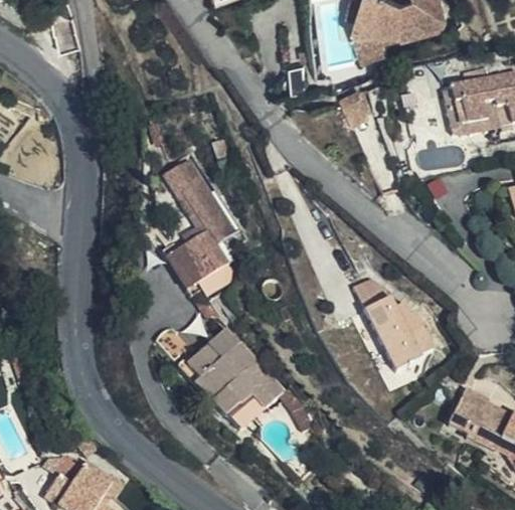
[(349,0),(346,11),(358,14),(353,25),(361,49),(385,43),(385,36),(441,26),(448,17),(443,0),(349,0)]
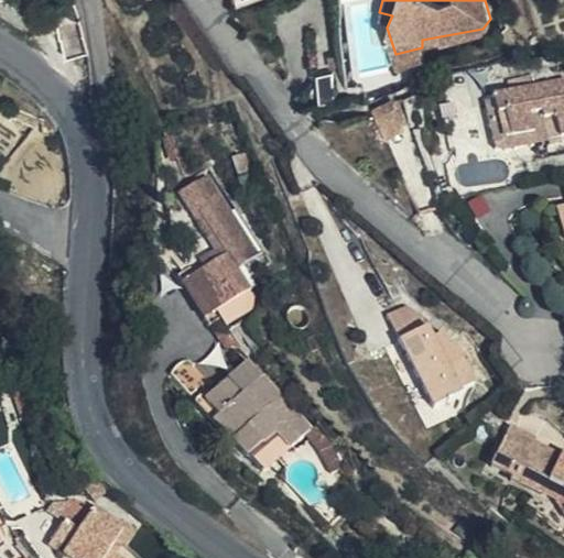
[(65,52),(87,46),(79,20),(60,23),(65,52)]
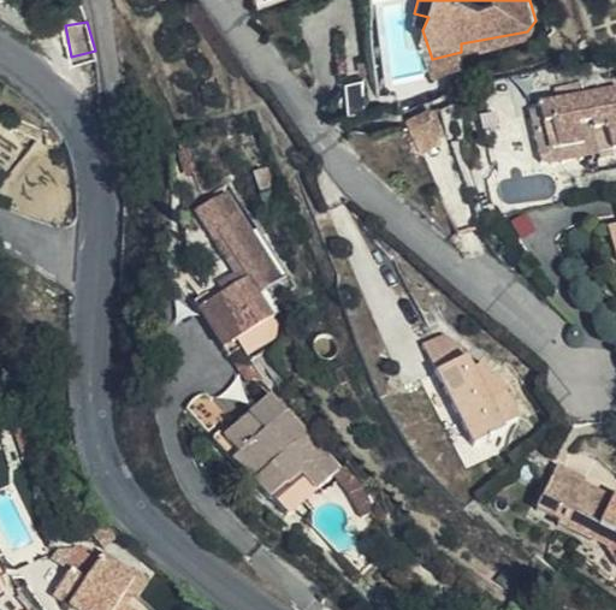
[(615,81),(516,105),(523,135),(534,132),(540,159),(542,163),(586,153),(580,122),(593,119),(596,137),(615,132),(615,81)]
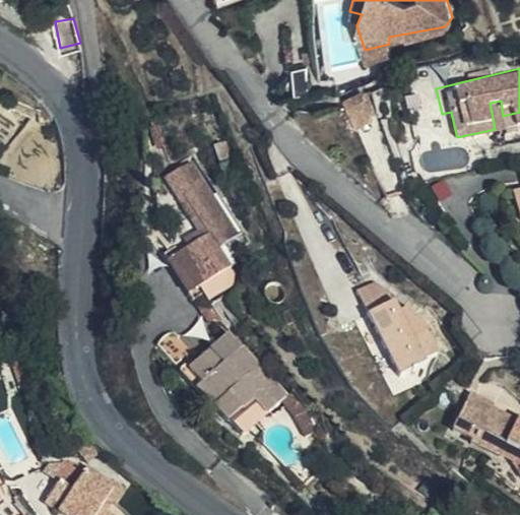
[(367,83),(349,90),(360,118),(378,111),(367,83)]
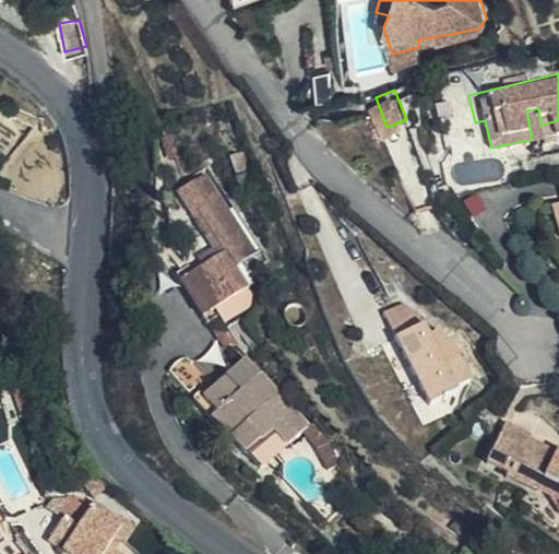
[(485,120),(475,122),(444,130),(450,154),(490,144),(485,120)]
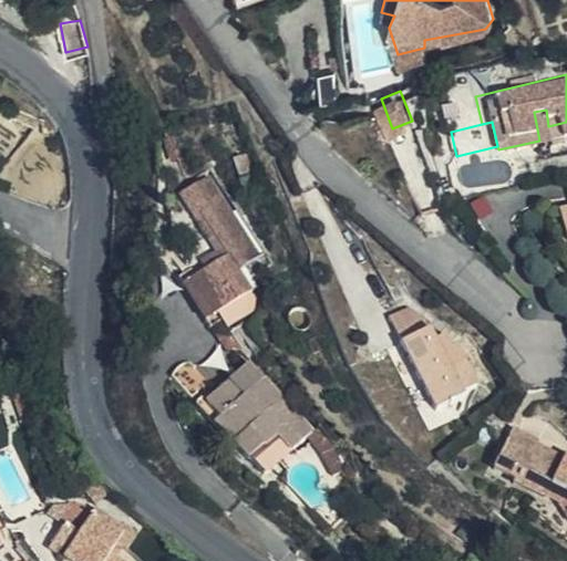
[(182,281),(205,317),(253,286),(239,266),(260,251),(208,174),(181,191),(195,213),(200,209),(228,250),(208,263),(182,281)]
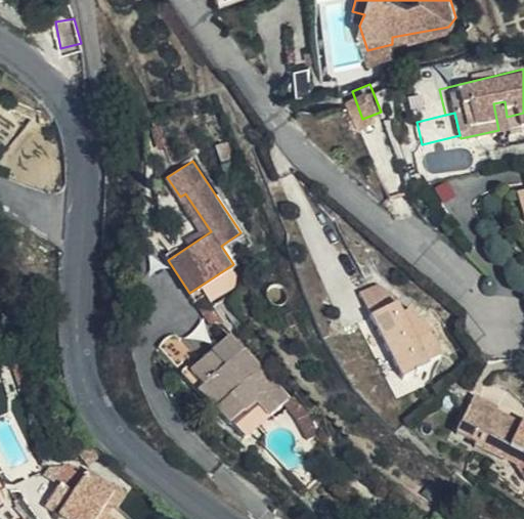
[(188,239),(192,244),(211,231),(185,193),(180,197),(202,229),(188,239)]
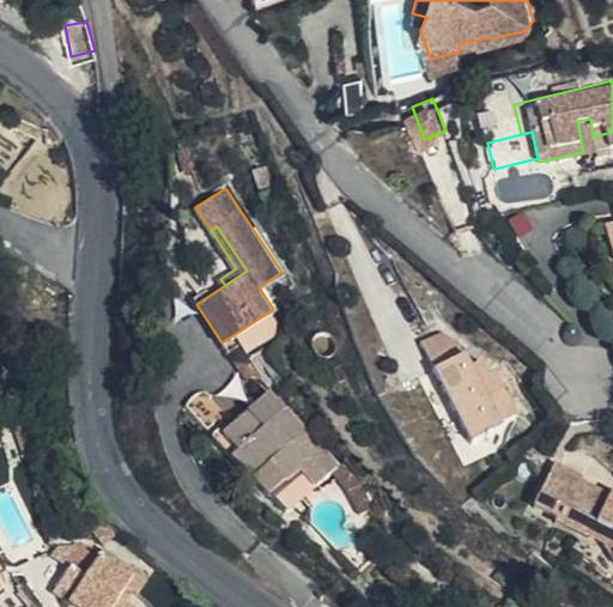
[(419,340),(434,366),(465,352),(456,337),(442,327),(419,340)]
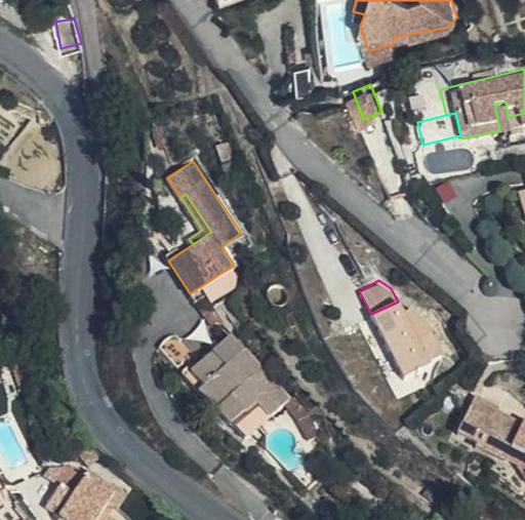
[(221,315),(206,292),(195,301),(209,323),(221,315)]
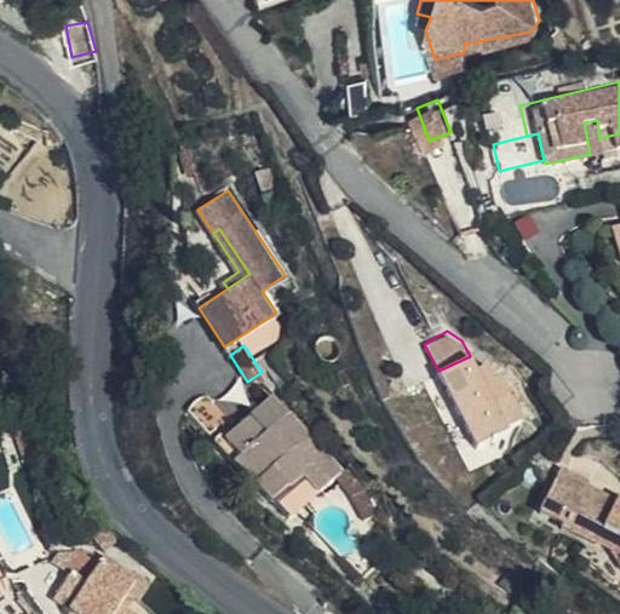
[(470,356),(438,371),(476,446),(523,422),(504,382),(498,371),(494,373),(491,365),(482,363),(476,368),(470,356)]
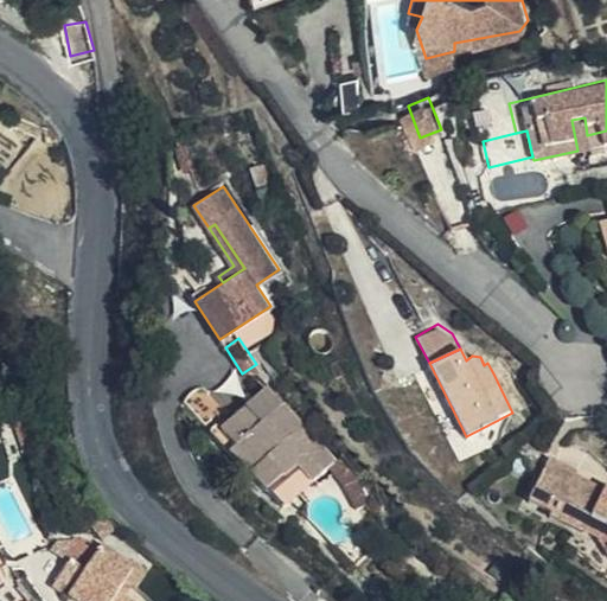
[(487,363),(493,373),(497,372),(491,362),(487,363)]
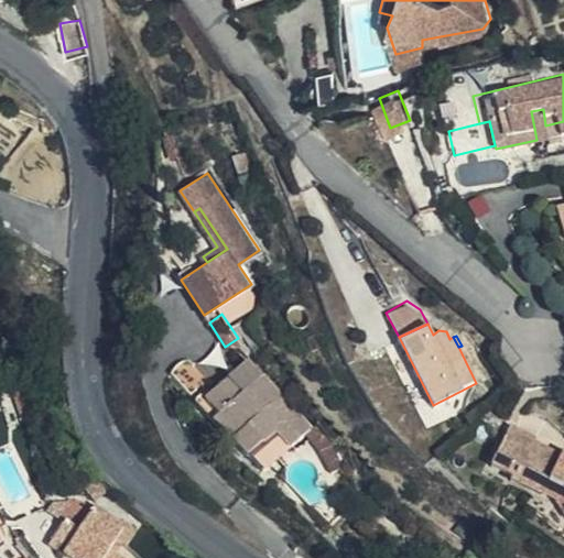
[(273,430),(289,445),(303,430),(308,426),(247,360),(203,398),(216,414),(212,417),(246,456),(247,453),(273,430)]
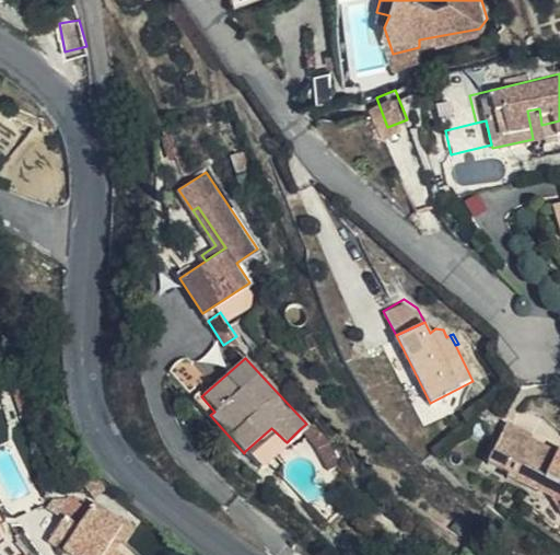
[(306,424),(301,428),(315,443),(327,467),(342,459),(330,436),(315,417),(306,424)]
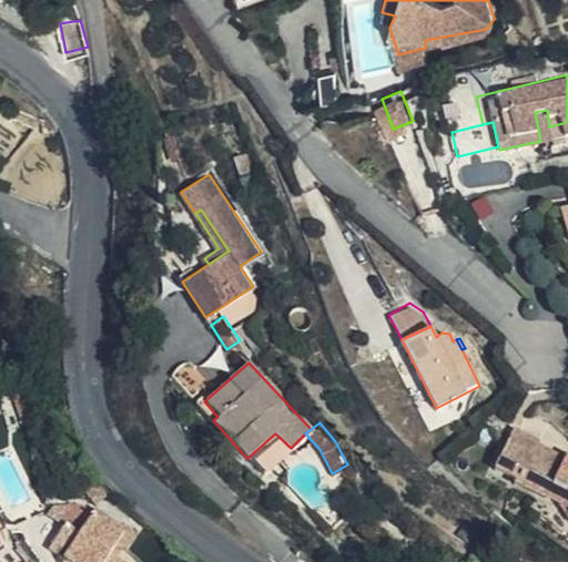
[(559,502),(567,517),(567,453),(565,452),(564,455),(538,442),(539,438),(514,426),(494,466),(514,474),(513,480),(559,502)]
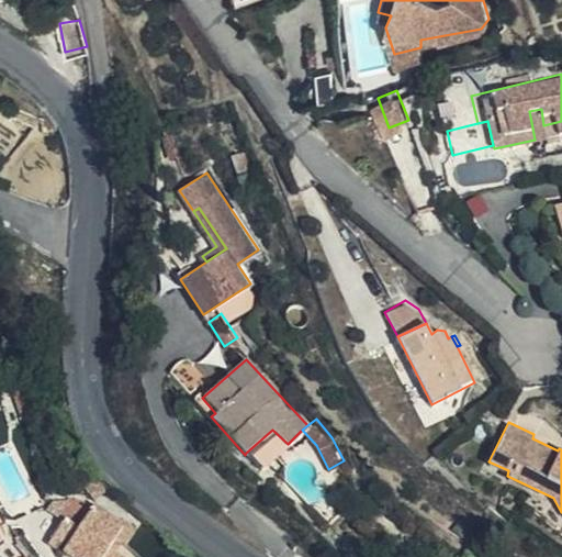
[(262,468),(288,444),(272,430),(246,453),(262,468)]
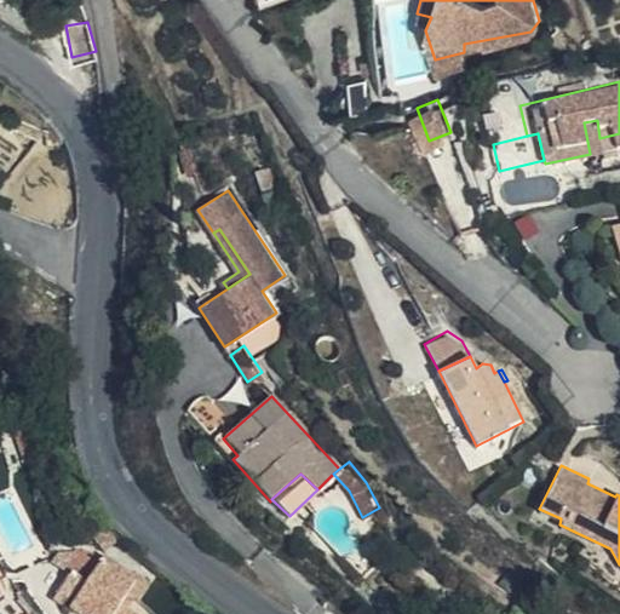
[(51,557),(69,571),(85,580),(103,552),(91,545),(57,549),(51,557)]
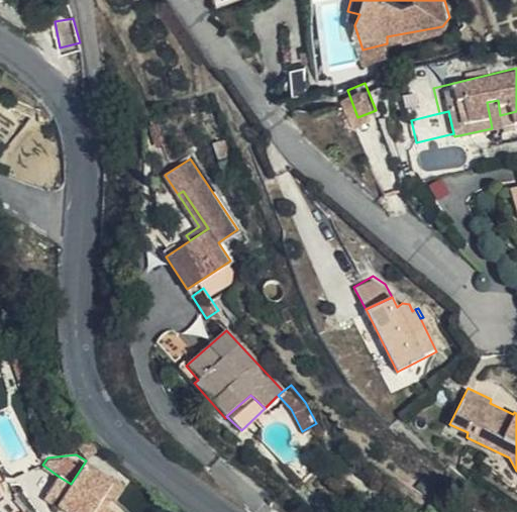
[(71,484),(99,502),(107,491),(116,497),(125,482),(116,476),(113,480),(86,461),(71,484)]
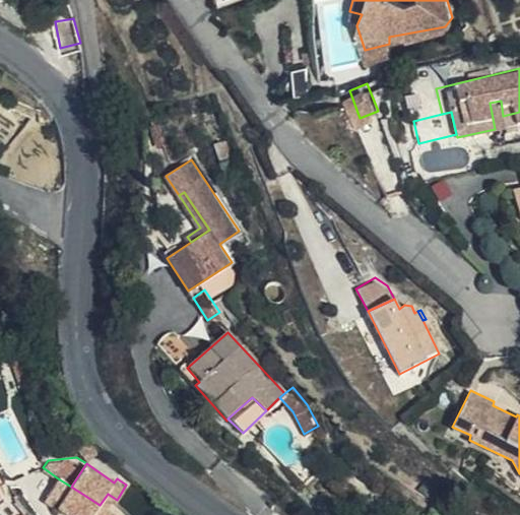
[(71,487),(58,478),(44,502),(62,514),(114,514),(100,505),(71,487)]
